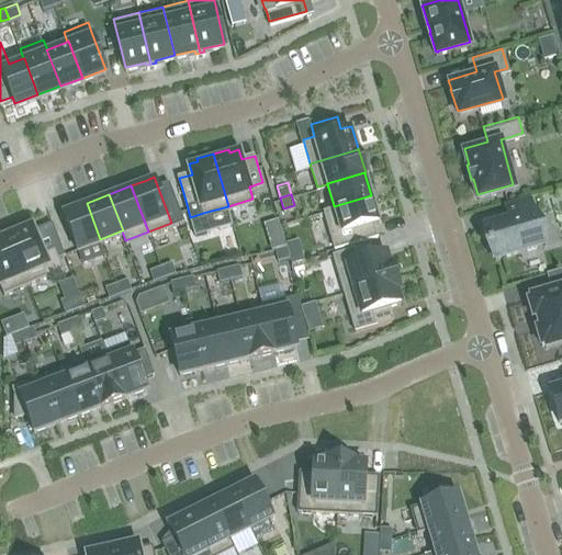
[(378,218),(371,195),(334,206),(334,205),(323,208),(334,246),(377,233),(373,221),(378,218)]
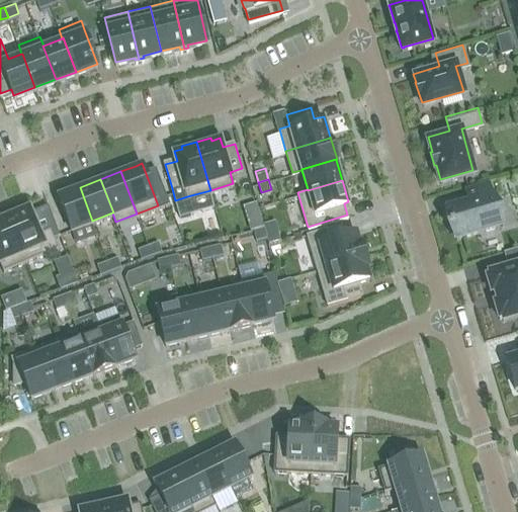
[(452,221),(449,222),(450,225),(453,224),(456,235),(499,223),(491,194),(493,194),(488,180),(465,187),(469,199),(448,206),(452,221)]
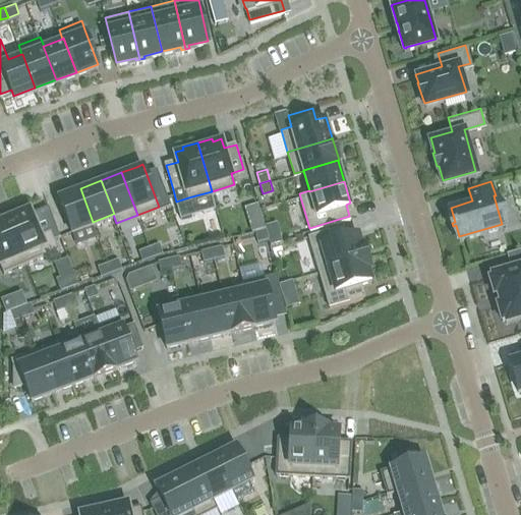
[(93,222),(80,188),(59,196),(71,230),(93,222)]
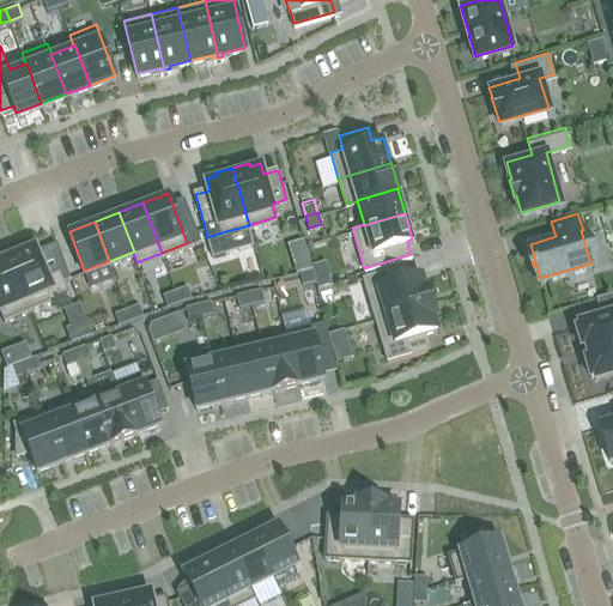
[(70,290),(52,249),(38,255),(34,244),(24,248),(23,246),(6,253),(30,307),(70,290)]
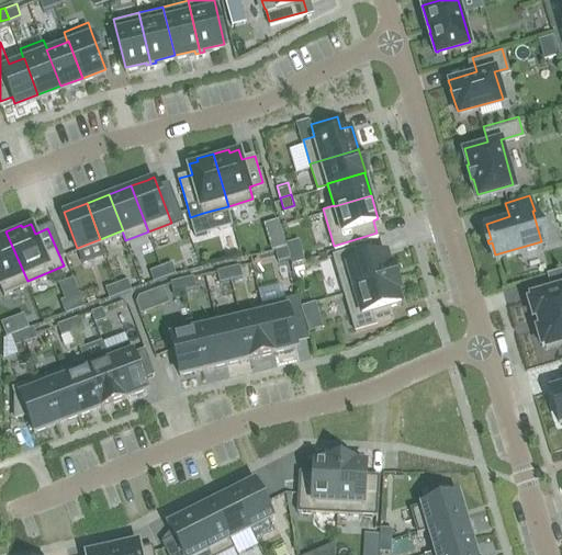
[(27,281),(6,231),(0,233),(0,283),(3,291),(27,281)]
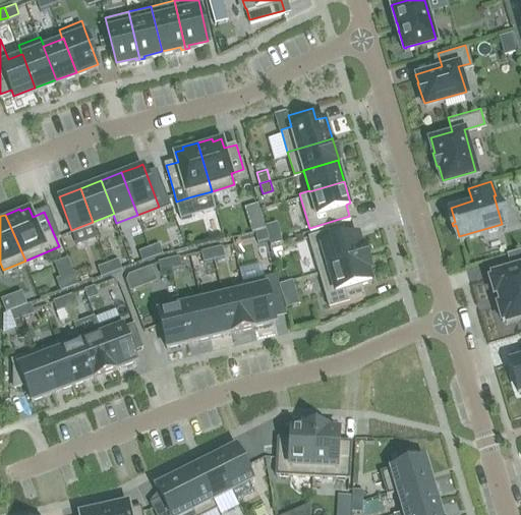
[(263,217),(249,221),(251,229),(265,225),(263,217)]
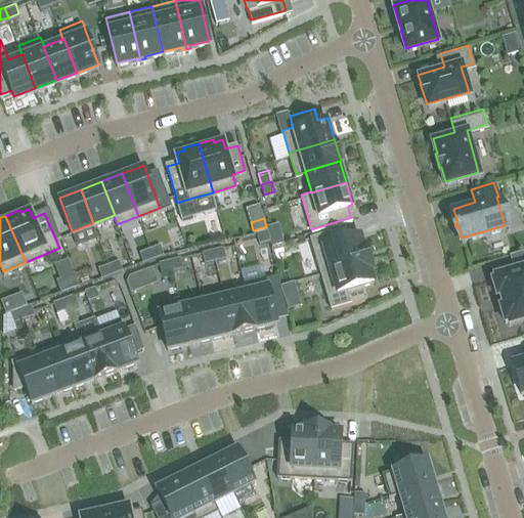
[(349,236),(345,224),(310,234),(320,270),(368,256),(365,244),(362,245),(359,233),(349,236)]
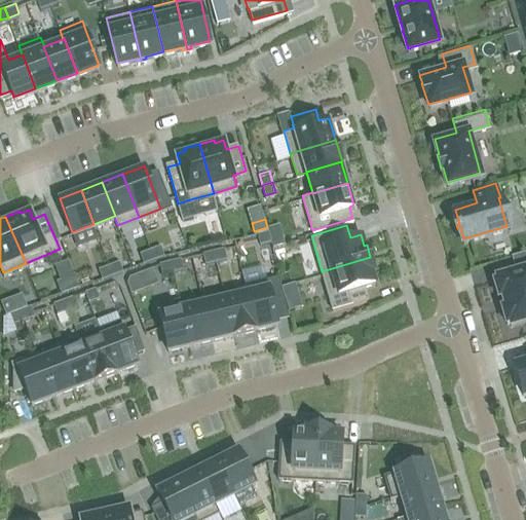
[(268,227),(257,230),(260,240),(270,238),(268,227)]
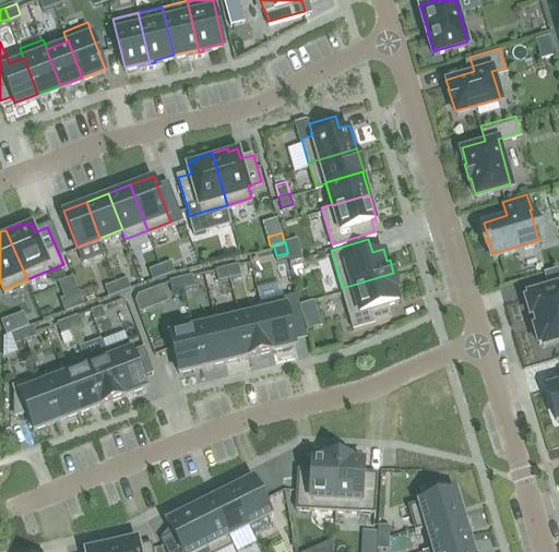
[(170,258),(159,261),(163,272),(175,267),(170,258)]
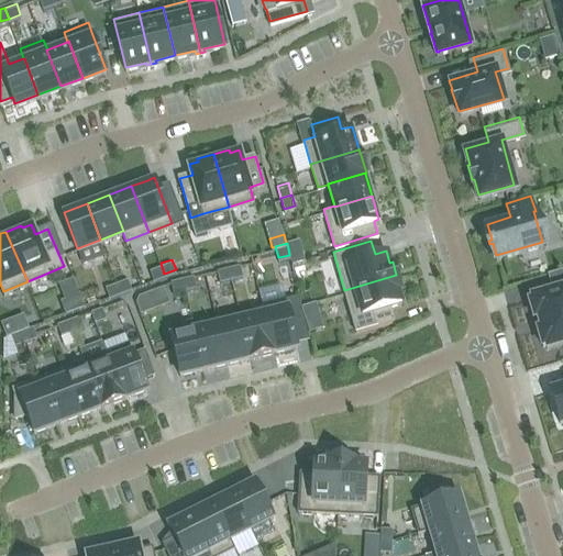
[(240,262),(228,265),(231,276),(242,273),(240,262)]
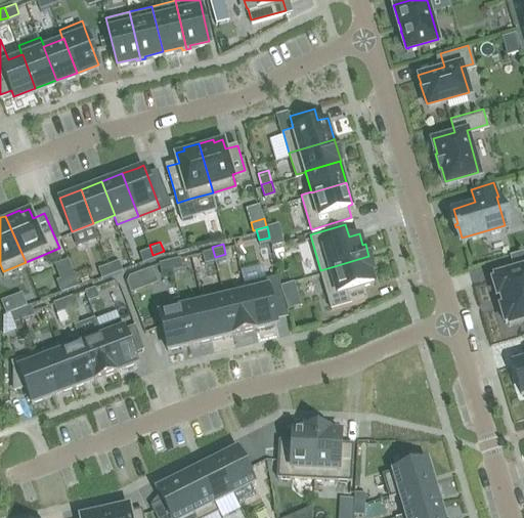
[(153,255),(149,245),(139,249),(142,259),(153,255)]
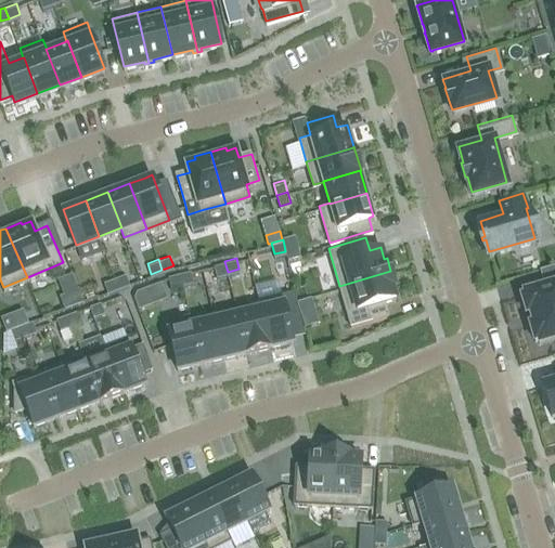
[(228,272),(224,261),(214,263),(216,274),(228,272)]
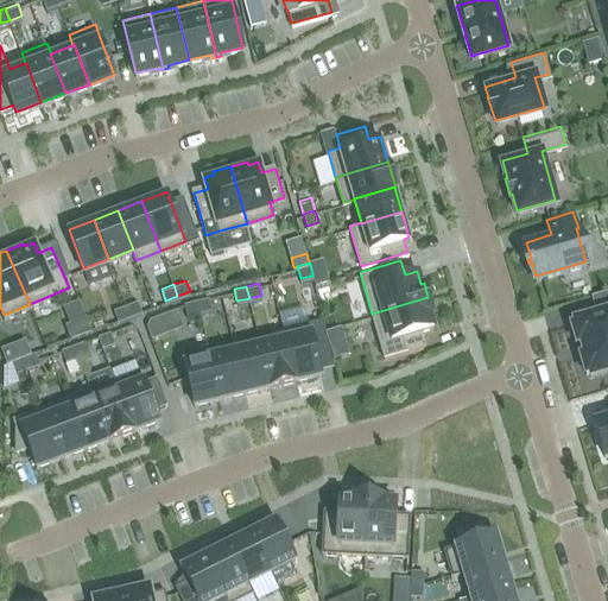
[(590,372),(607,366),(607,288),(591,292),(597,311),(574,317),(575,321),(571,322),(576,339),(580,339),(584,352),(581,353),(586,369),(589,368),(590,372)]
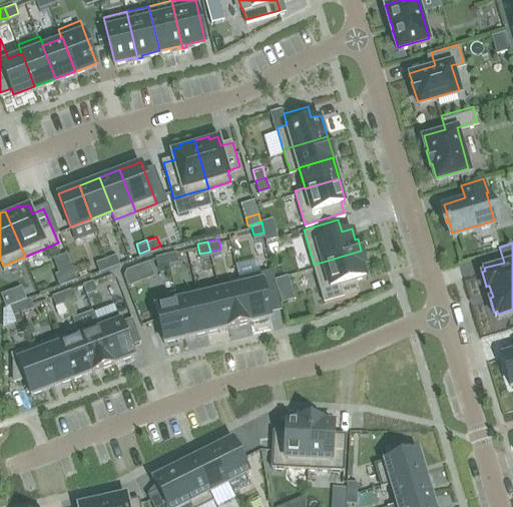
[(176,248),(165,251),(168,262),(178,259),(176,248)]
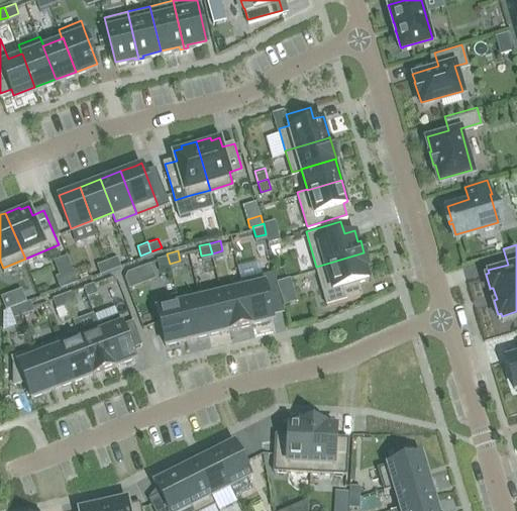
[(368,264),(364,252),(316,267),(326,301),(362,291),(357,279),(368,276),(365,265),(368,264)]
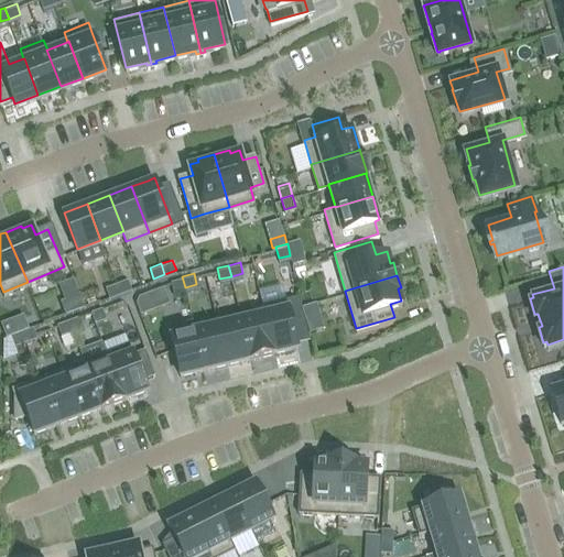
[(128,276),(116,281),(120,291),(131,287),(128,276)]
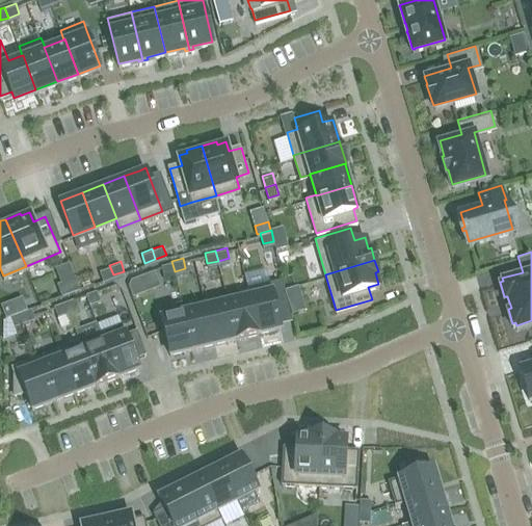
[(175,271),(171,261),(161,263),(163,273),(175,271)]
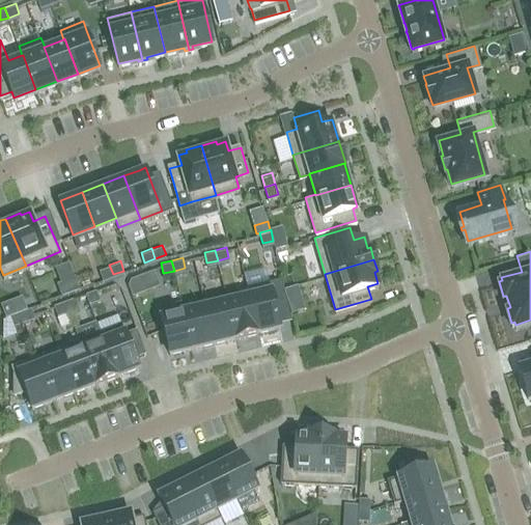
[(113,274),(109,265),(99,268),(103,278),(113,274)]
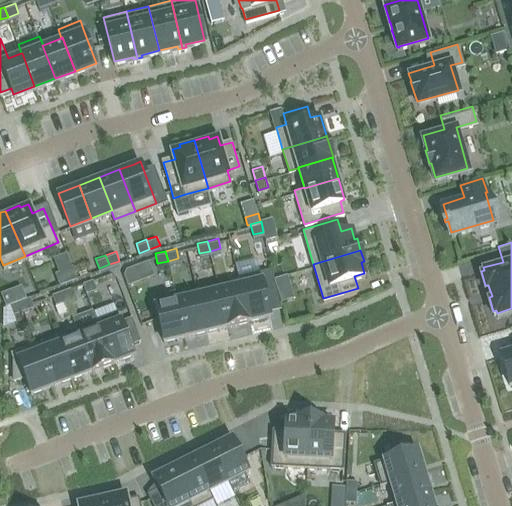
[(279,299),(274,276),(262,279),(259,269),(237,274),(239,284),(240,283),(248,318),(249,318),(270,313),(267,302),(279,299)]
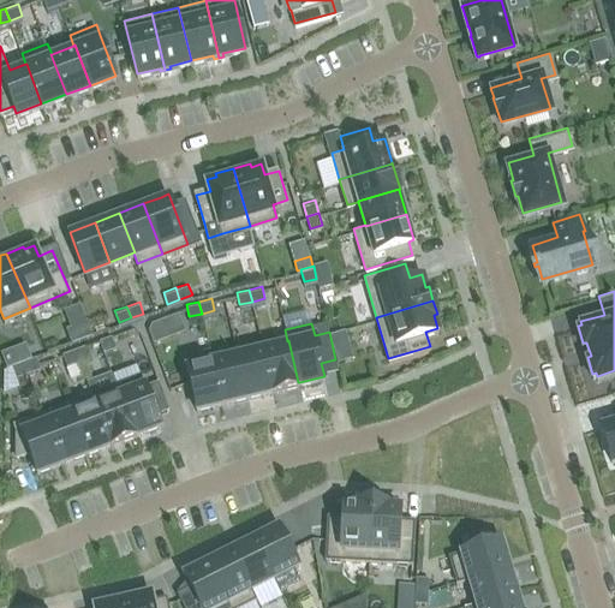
[(111,333),(99,338),(103,350),(115,345),(111,333)]
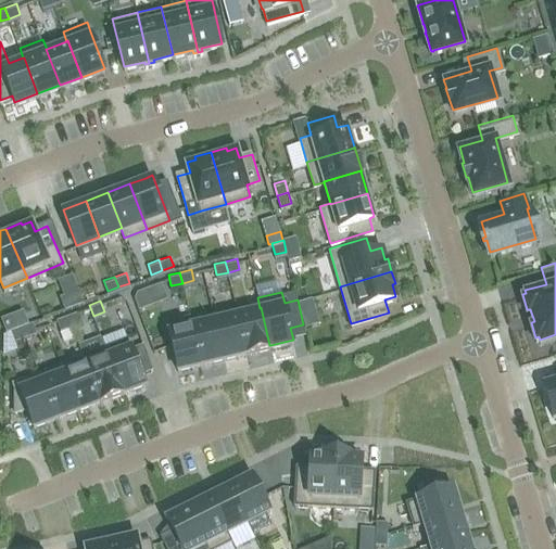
[(269,345),(261,307),(260,308),(238,313),(247,350),(245,350),(245,352),(270,345),(269,345)]
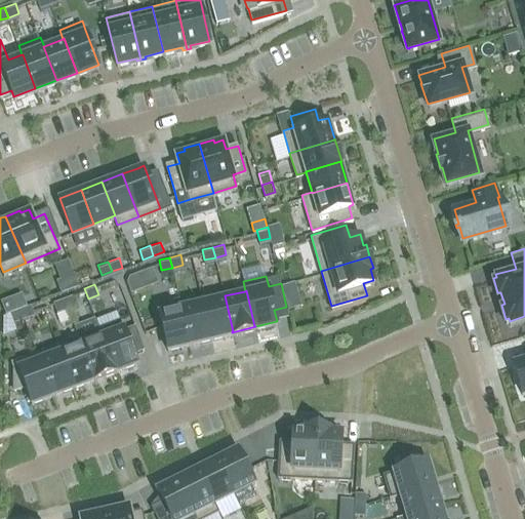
[(74,292),(64,295),(68,306),(78,302),(74,292)]
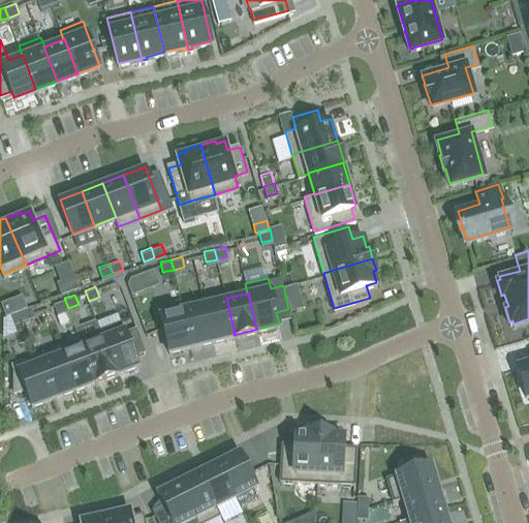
[(68,308),(64,298),(54,302),(57,312),(68,308)]
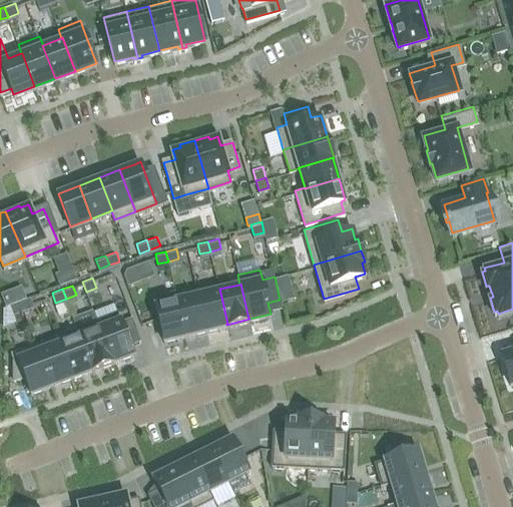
[(227,324),(219,289),(198,294),(206,329),(226,324),(227,324)]
